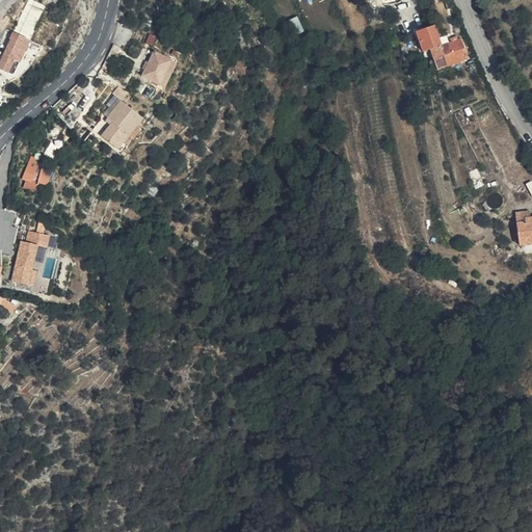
[(304,30),(298,16),(290,19),(296,33),(304,30)]
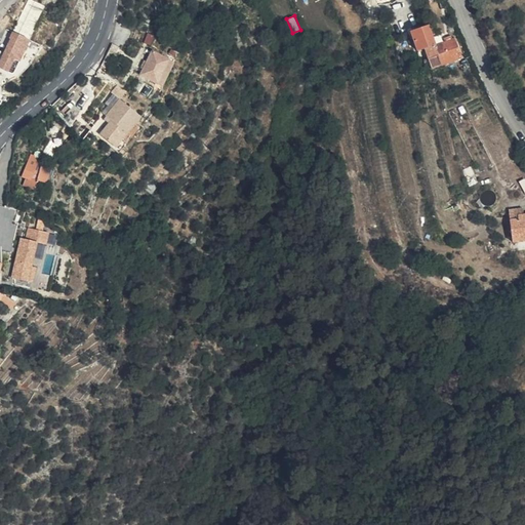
[(413,48),(420,47),(418,26),(410,27),(413,48)]
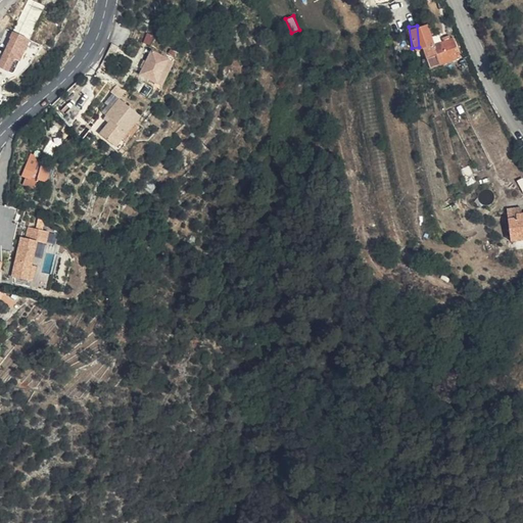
[(402,49),(412,48),(409,27),(400,28),(402,49)]
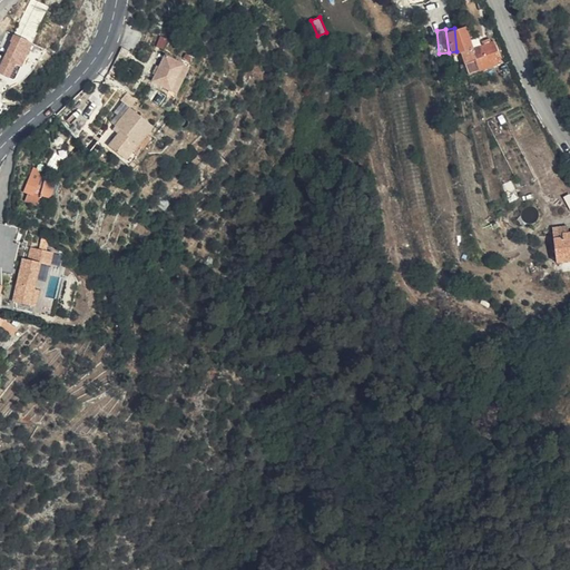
[(8,47),(0,65),(0,80),(6,84),(12,69),(19,71),(29,48),(12,40),(9,48),(8,47)]
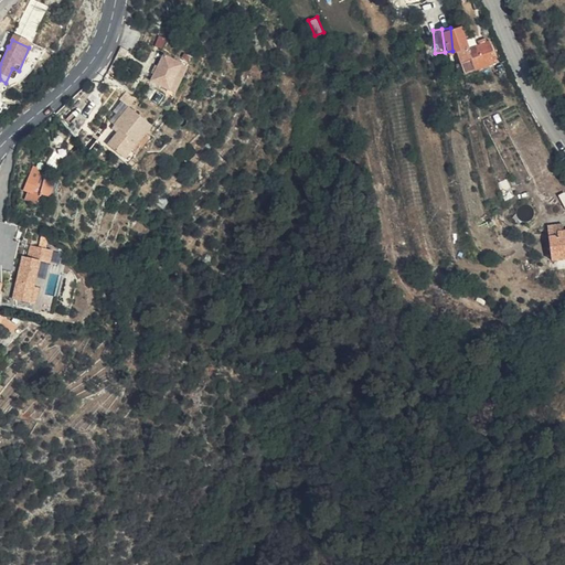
[(452,51),(445,52),(448,74),(479,70),(477,49),(452,51)]
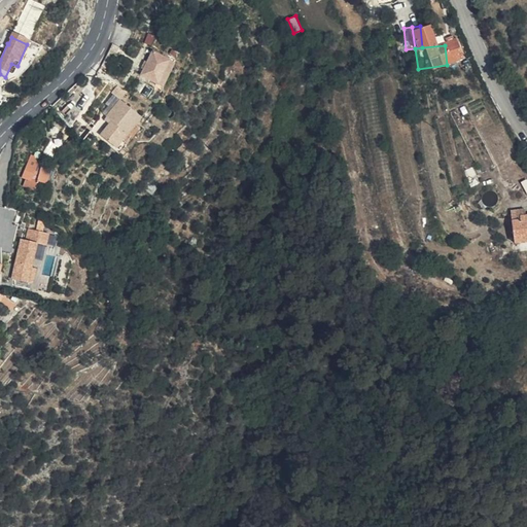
[(171,59),(153,49),(141,73),(159,82),(171,59)]
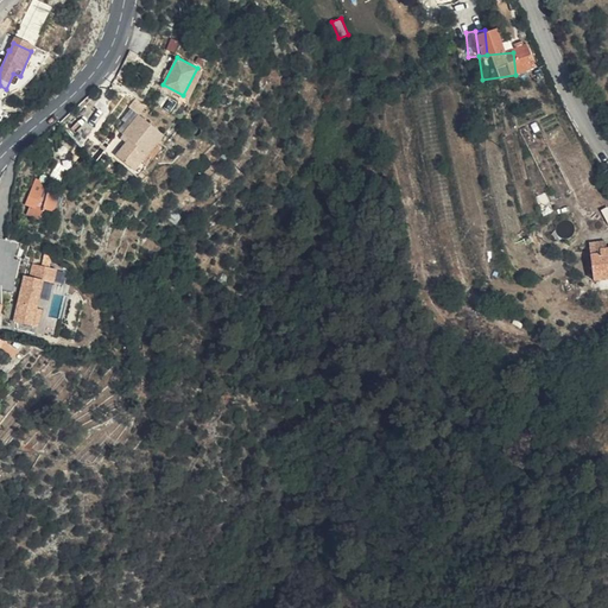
[(203,71),(197,68),(183,95),(189,97),(203,71)]
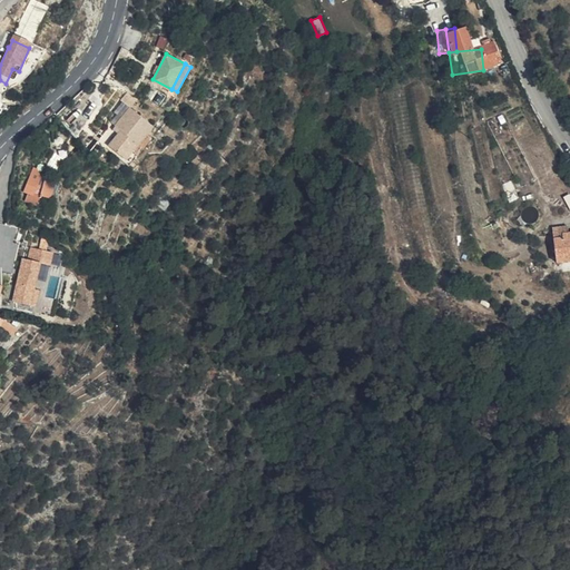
[(155,126),(131,106),(116,125),(123,130),(111,144),(128,158),(155,126)]
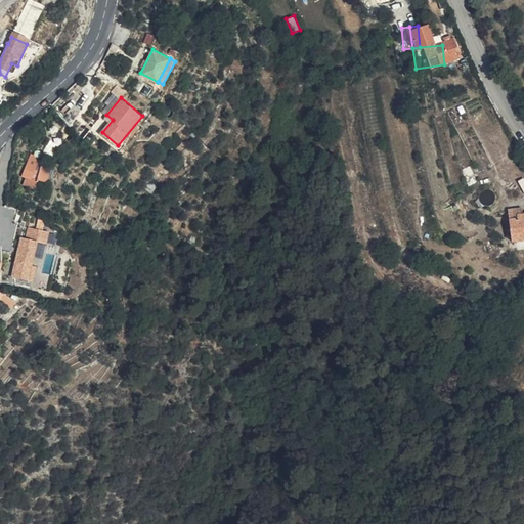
[(31,164),(26,163),(24,171),(20,170),(16,182),(28,185),(30,180),(26,178),(31,164)]
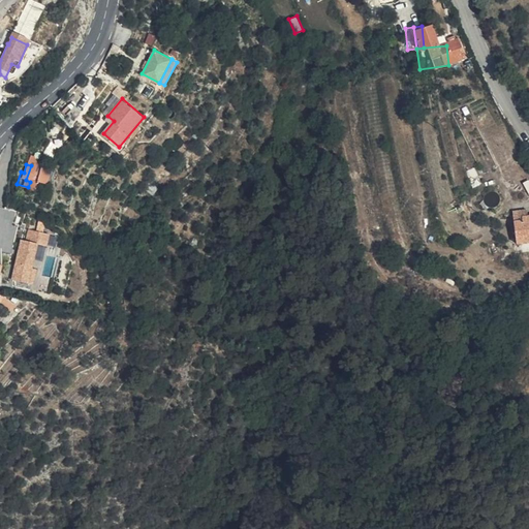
[(44,183),(34,180),(29,196),(35,199),(38,192),(40,193),(44,183)]
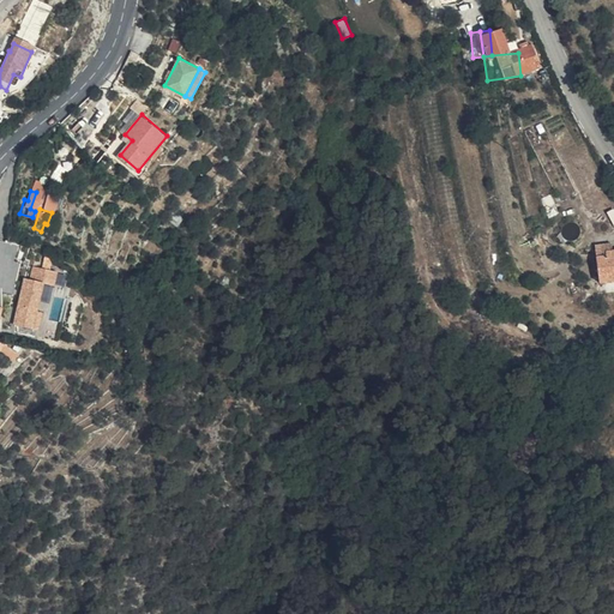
[(613,299),(613,266),(602,269),(593,271),(594,277),(584,280),(589,305),(613,299)]
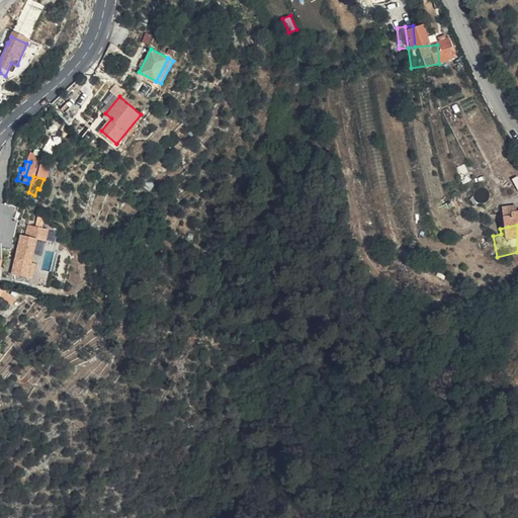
[(47,244),(50,231),(27,226),(25,237),(19,236),(10,276),(27,281),(28,277),(33,278),(35,266),(31,265),(36,241),(47,244)]
